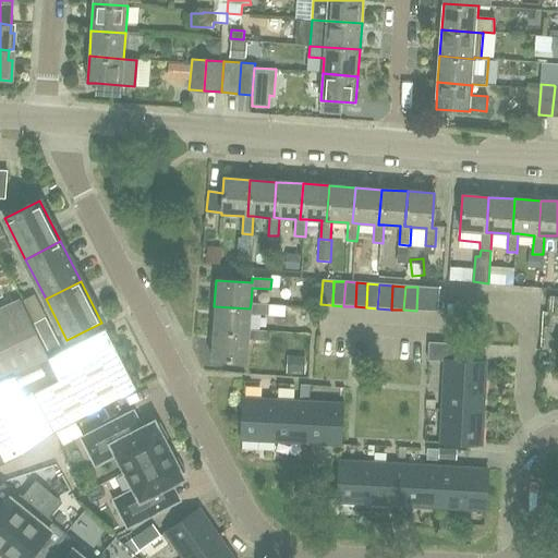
[(427,312),(428,288),(417,287),(416,311),(427,312)]
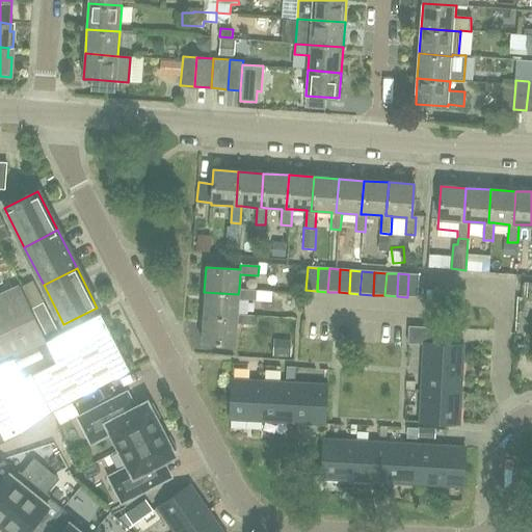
[(408,274),(407,297),(418,298),(420,275),(408,274)]
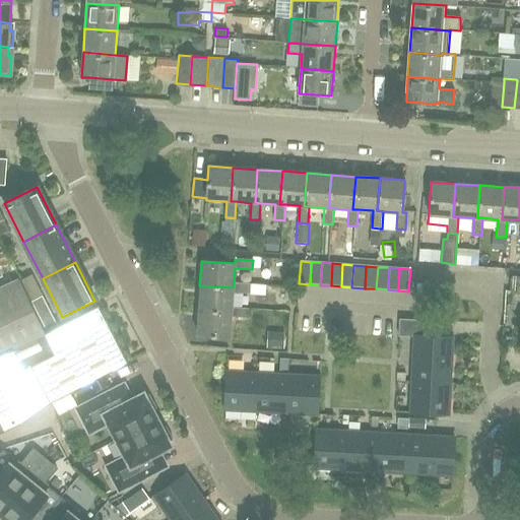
[(232,313),(232,308),(233,293),(250,294),(265,295),(266,284),(251,284),(234,282),(233,287),(199,285),(198,311),(232,313)]
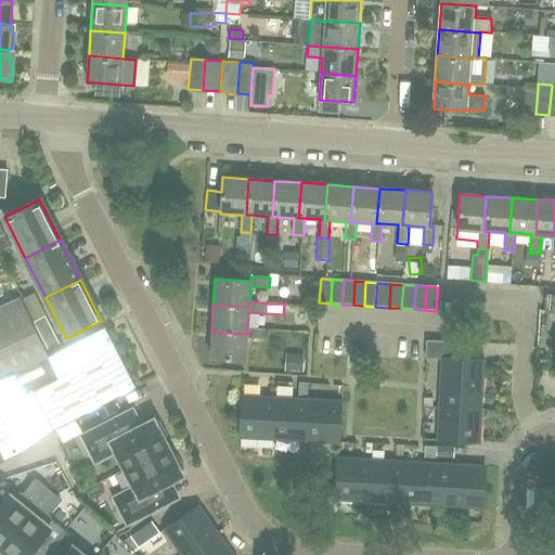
[(0,377),(0,378),(34,362),(49,356),(34,322),(27,308),(26,308),(24,304),(0,315),(0,377)]
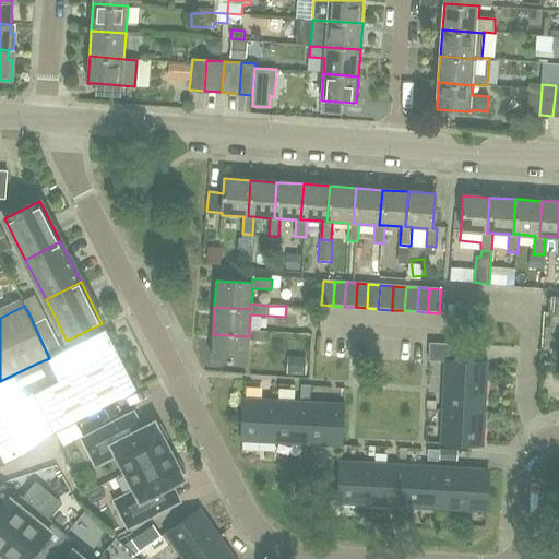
[(46,318),(34,324),(50,357),(62,351),(46,318)]
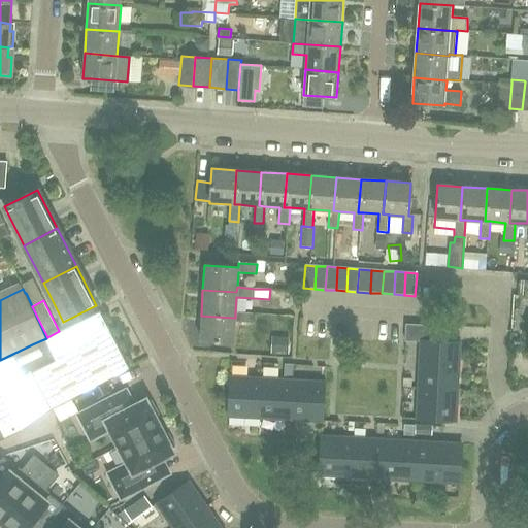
[(32,344),(0,360),(0,383),(21,425),(53,408),(55,407),(73,398),(85,392),(124,371),(132,367),(102,310),(46,338),(32,344)]
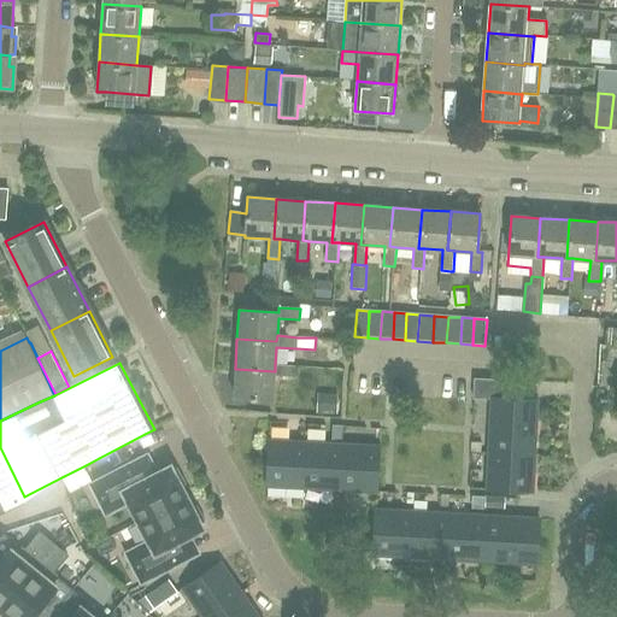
[(275,371),(235,369),(233,398),(272,400),(274,376),(294,377),(295,366),(275,365),(275,371)]
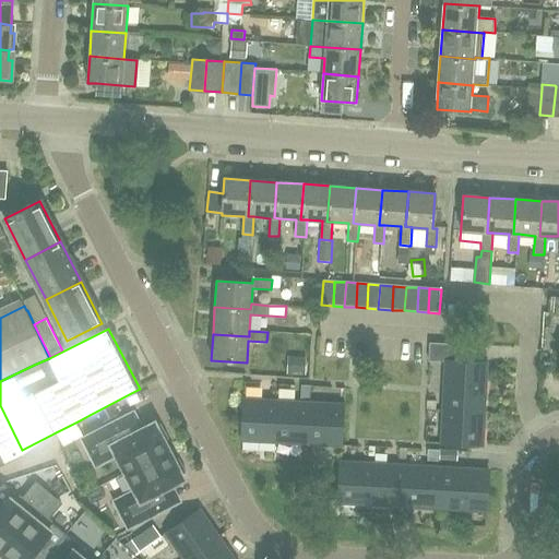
[(443,402),(484,404),(486,363),(460,361),(461,345),(429,343),(428,360),(445,361),(443,402)]
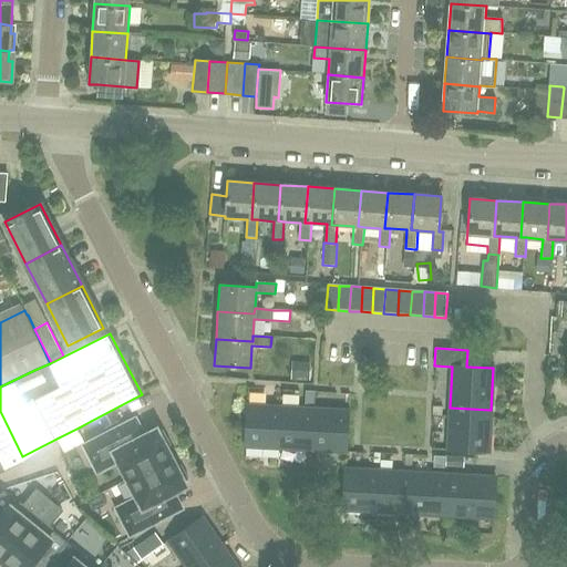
[(279,446),(281,405),(247,404),(245,445),(279,446)]
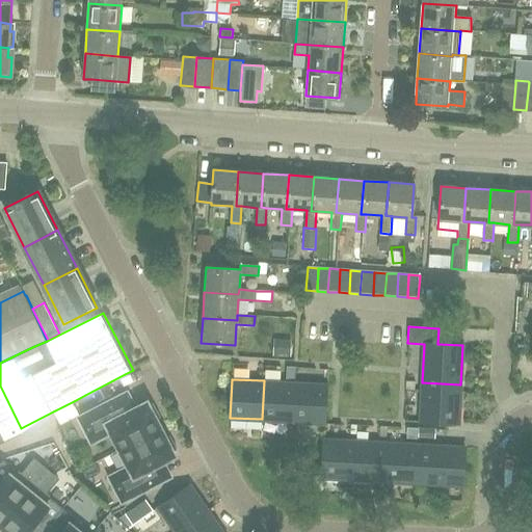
[(293,421),(295,382),(264,380),(262,419),(293,421)]
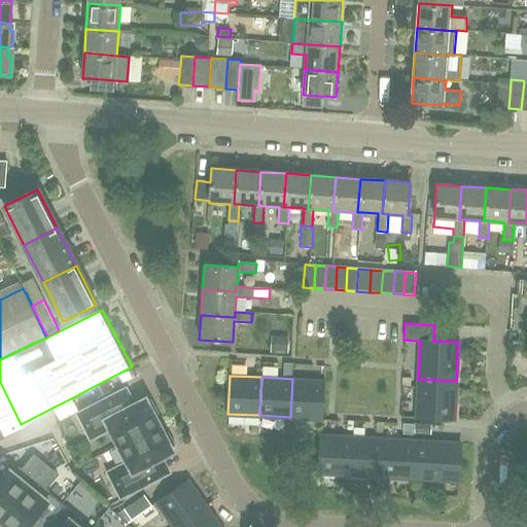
[(292,379),(290,417),(321,419),(323,381),(292,379)]
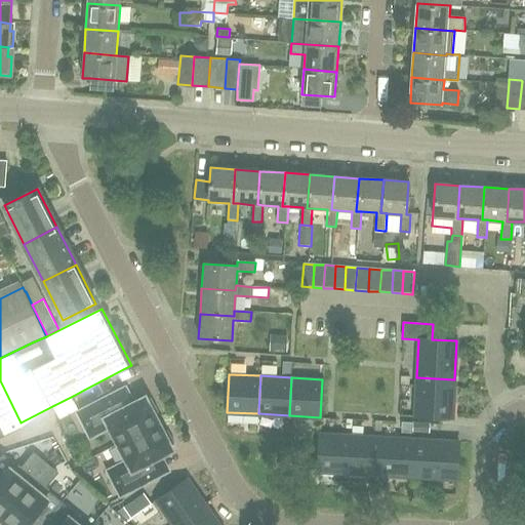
[(452,418),(454,379),(416,377),(414,416),(452,418)]
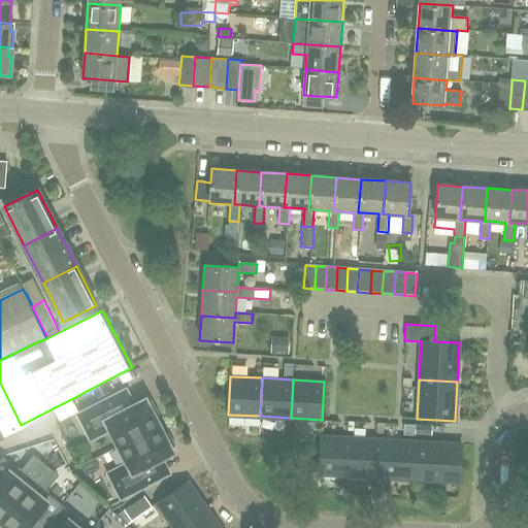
[(0,439),(22,429),(21,425),(0,383),(0,439)]
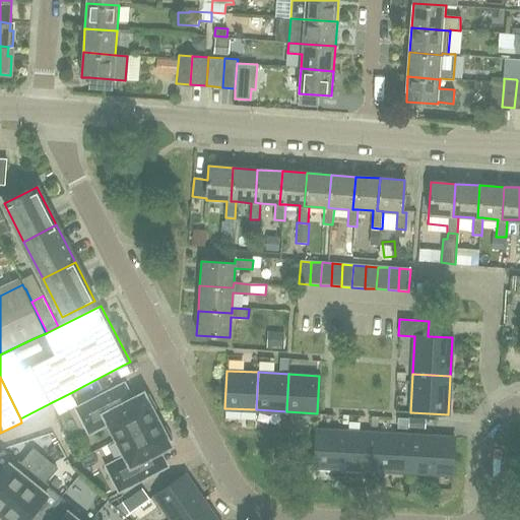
[(119,441),(157,419),(152,409),(156,407),(149,394),(145,396),(144,393),(132,399),(124,384),(77,408),(89,432),(109,423),(118,439),(119,441)]
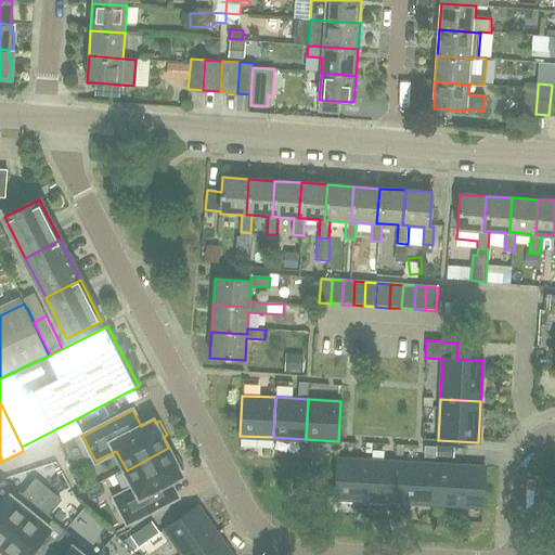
[(115,498),(128,523),(178,498),(169,481),(182,475),(181,472),(184,469),(177,454),(173,456),(168,448),(127,470),(136,487),(115,498)]
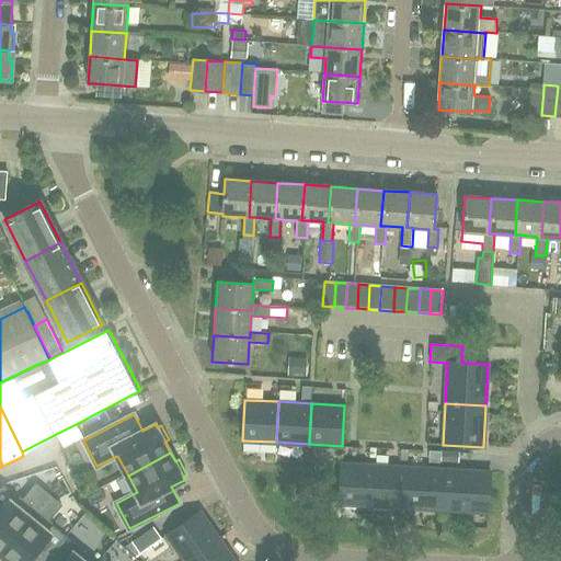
[(377,505),(379,466),(342,464),(340,503),(377,505)]
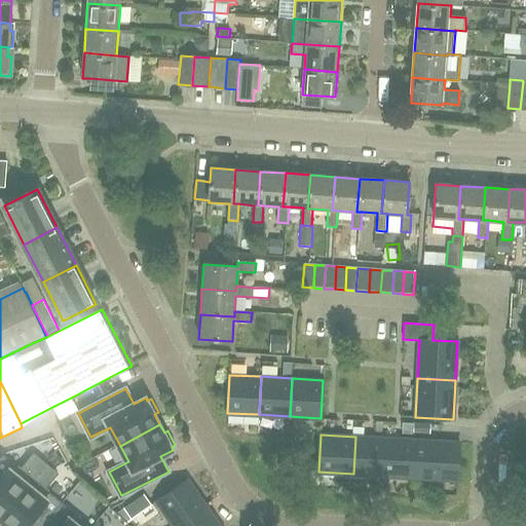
[(388,476),(390,439),(355,437),(353,474),(388,476)]
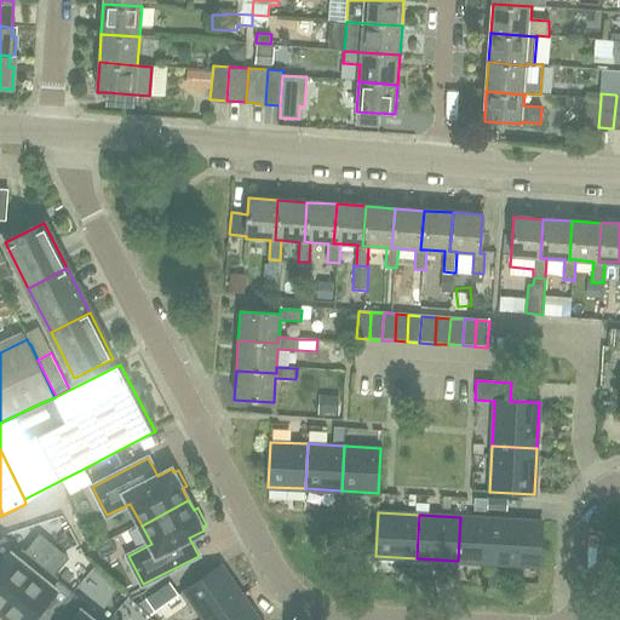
[(498,563),(500,520),(460,517),(458,561),(498,563)]
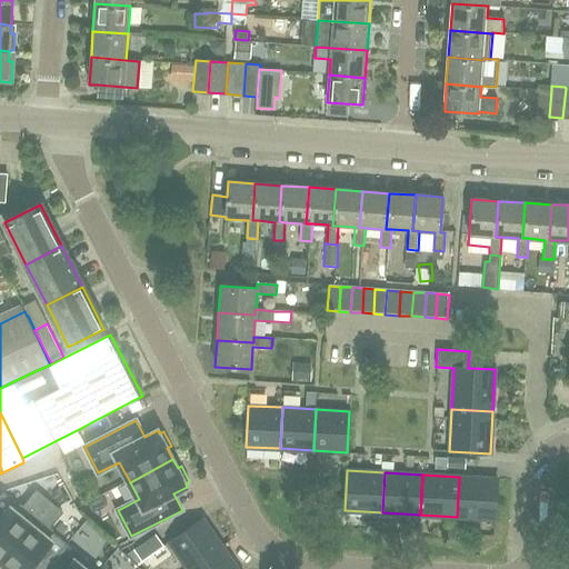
[(459,477),(457,517),(496,518),(497,478),(459,477)]
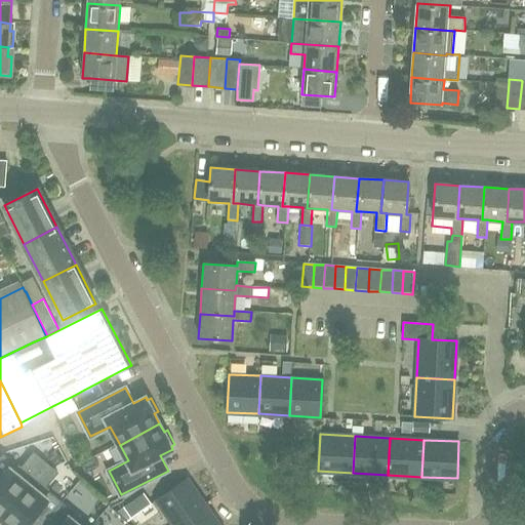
[(35,451),(21,469),(3,453),(0,456),(0,517),(47,460),(35,451)]
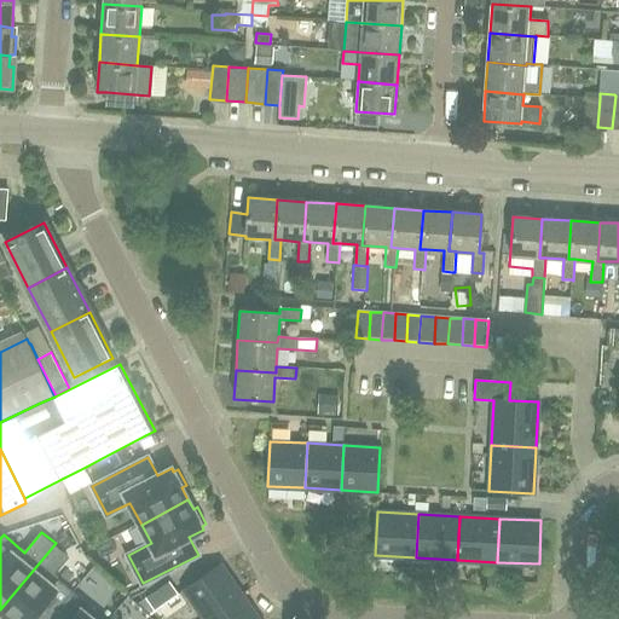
[(56,543),(0,609),(0,612),(9,618),(33,618),(42,607),(53,615),(74,591),(55,577),(71,556),(56,543)]
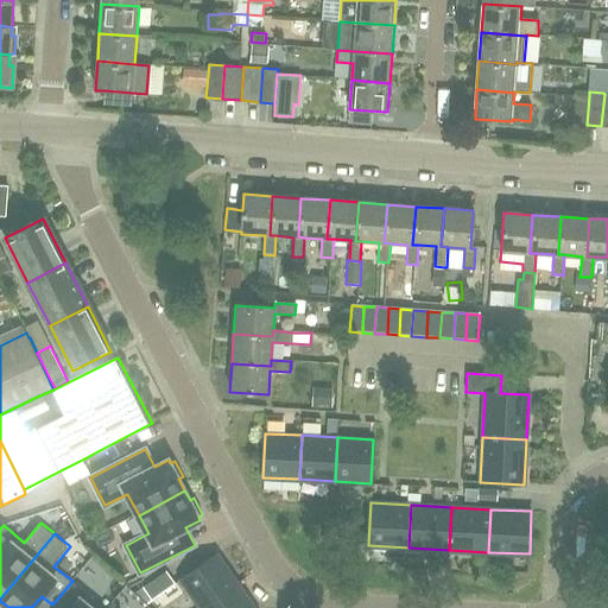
[(202,607),(239,583),(217,553),(182,578),(202,607)]
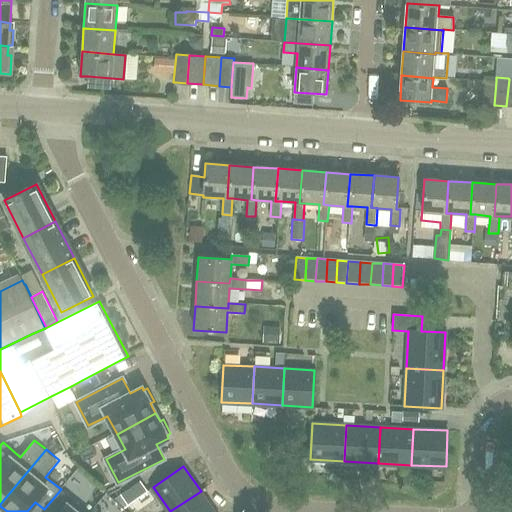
[(128,506),(147,492),(139,481),(120,495),(128,506)]
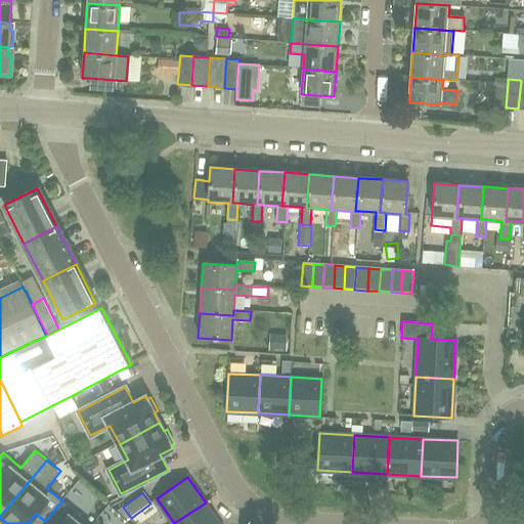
[(80,523),(77,521),(81,516),(62,500),(45,521),(48,523),(80,523)]
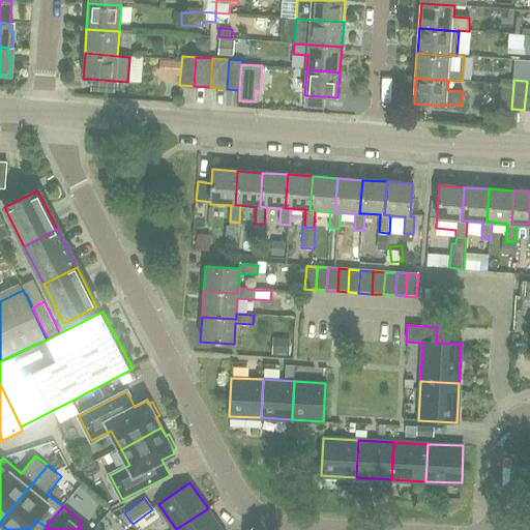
[(222,529),(208,508),(176,529),(222,529)]
